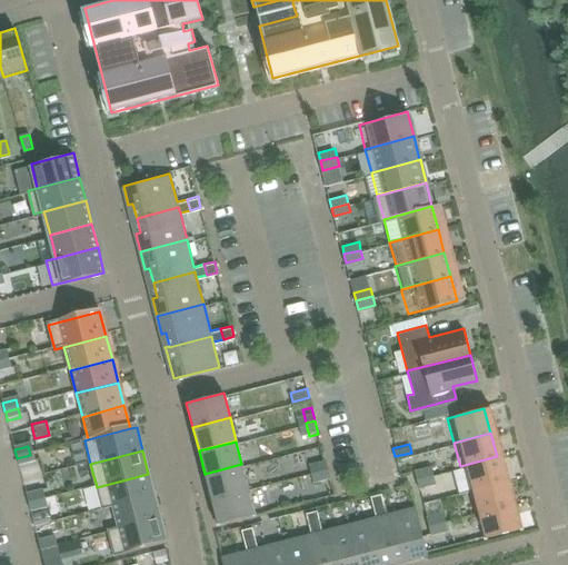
[(324,454),(315,456),(318,469),(327,467),(324,454)]
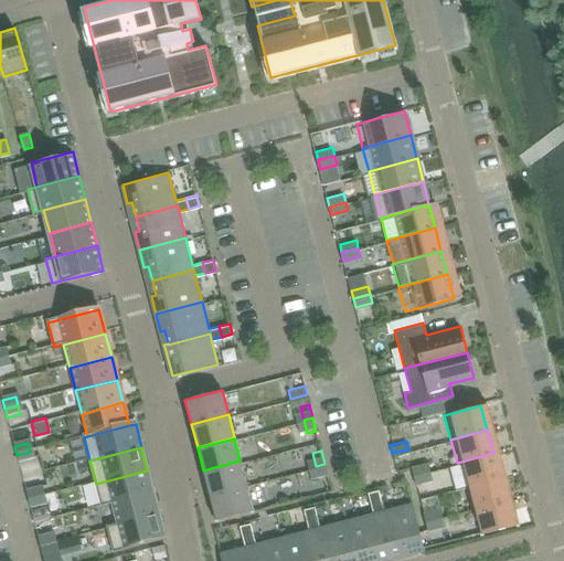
[(30,452),(17,455),(19,463),(32,461),(30,452)]
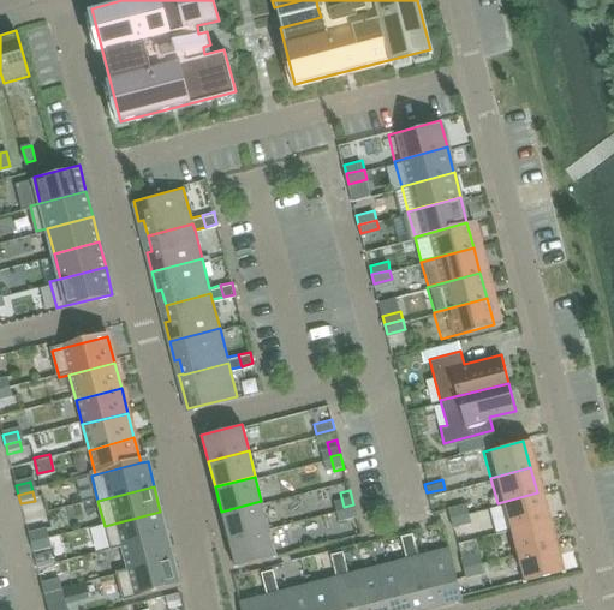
[(498,503),(504,528),(543,518),(537,492),(498,503)]
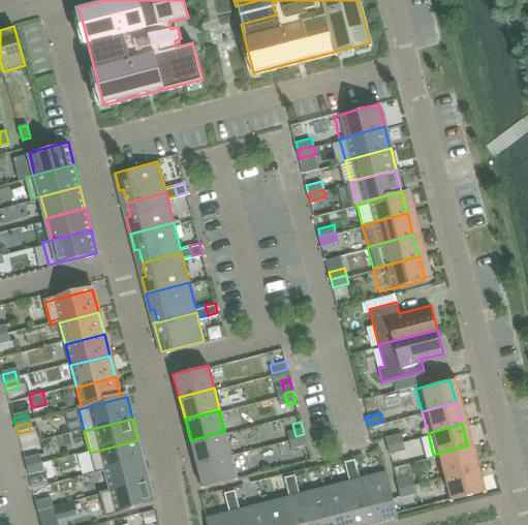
[(190,440),(195,462),(230,453),(224,431),(190,440)]
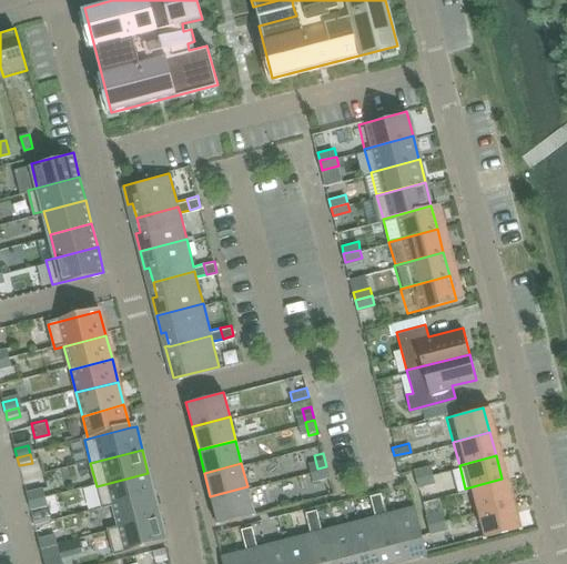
[(432,463),(418,466),(421,475),(434,472),(432,463)]
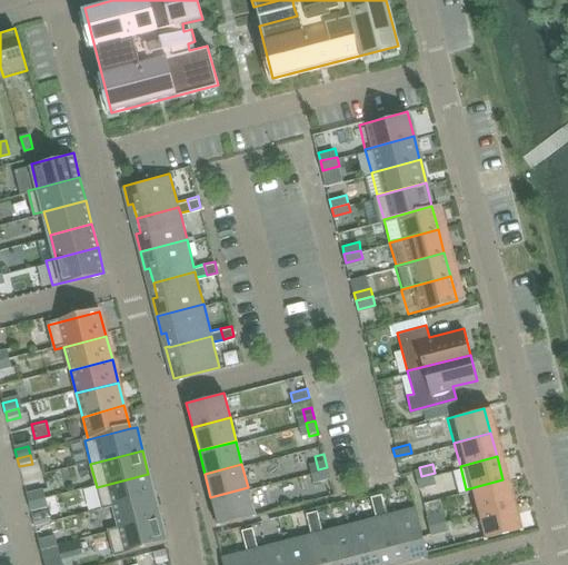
[(327,467),(318,469),(321,483),(330,479),(327,467)]
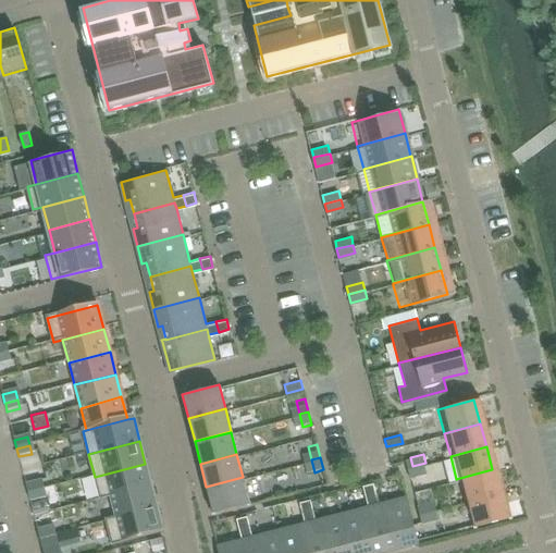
[(423,463),(407,467),(409,476),(425,471),(423,463)]
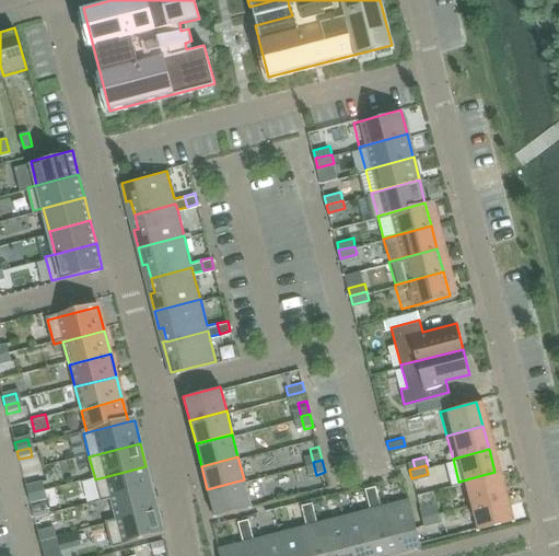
[(152,489),(146,466),(95,479),(102,502),(111,499),(152,489)]
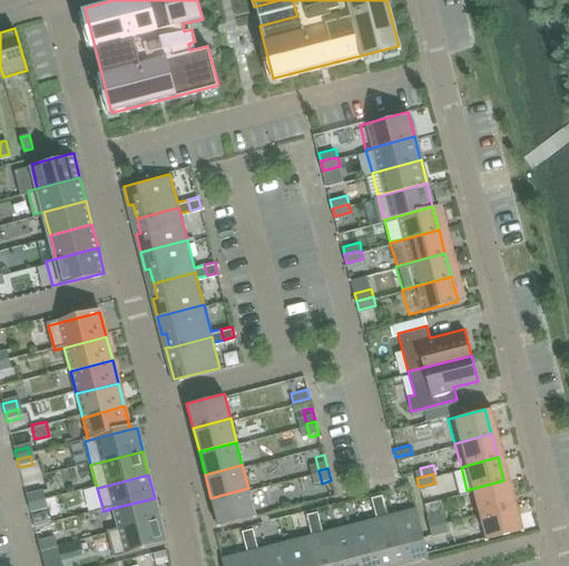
[(467,490),(472,514),(509,504),(503,480),(467,490)]
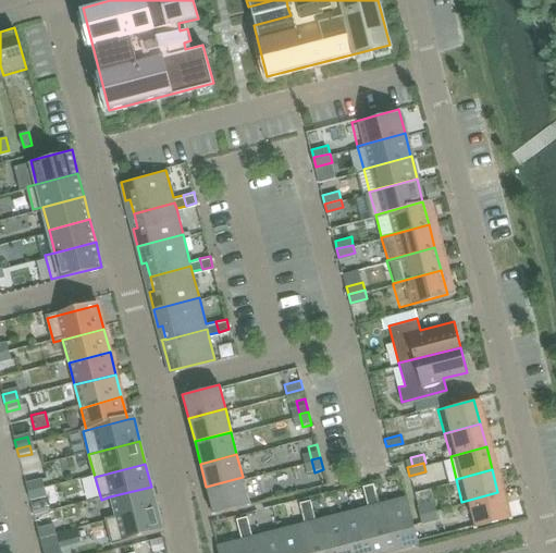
[(212,511),(248,501),(243,478),(207,488),(212,511)]
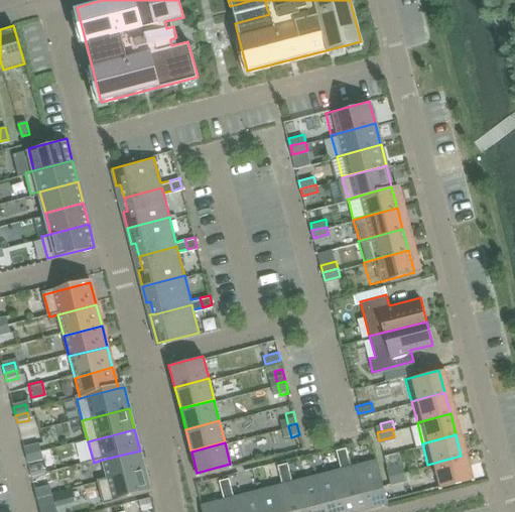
[(345,445),(335,449),(338,458),(348,456),(345,445)]
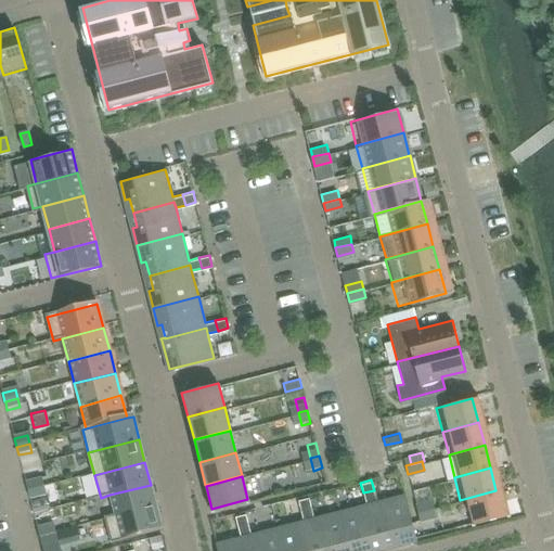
[(26,484),(28,492),(41,488),(39,481),(26,484)]
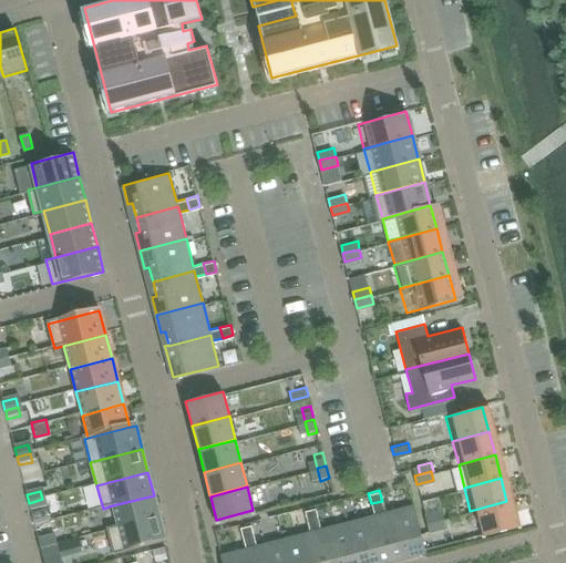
[(112,505),(119,530),(160,518),(154,495),(112,505)]
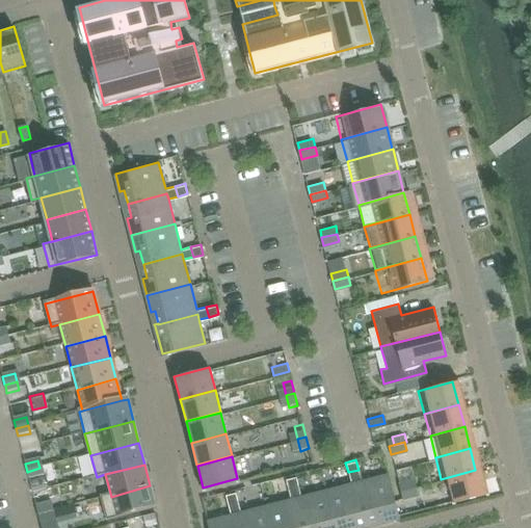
[(40,469),(27,472),(29,479),(42,476),(40,469)]
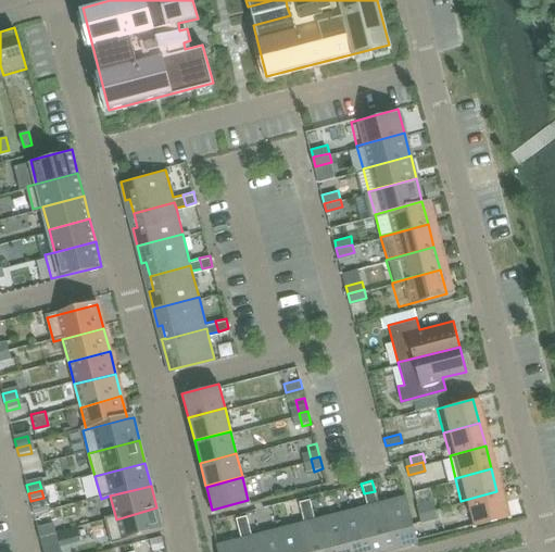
[(366,504),(340,511),(350,551),(366,551),(369,551),(368,547),(382,543),(371,502),(377,501),(375,491),(364,493),(366,504)]
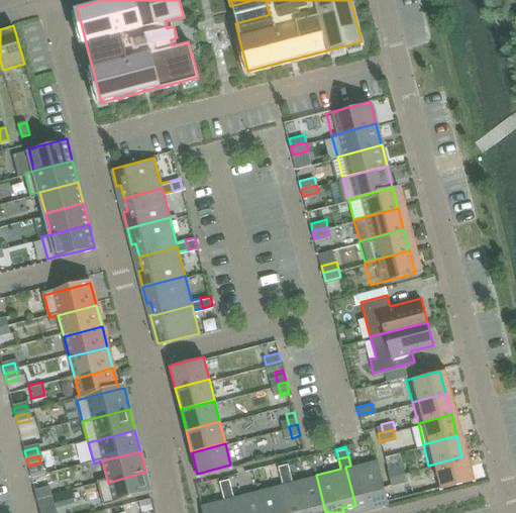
[(461,456),(428,466),(434,488),(468,479),(461,456)]
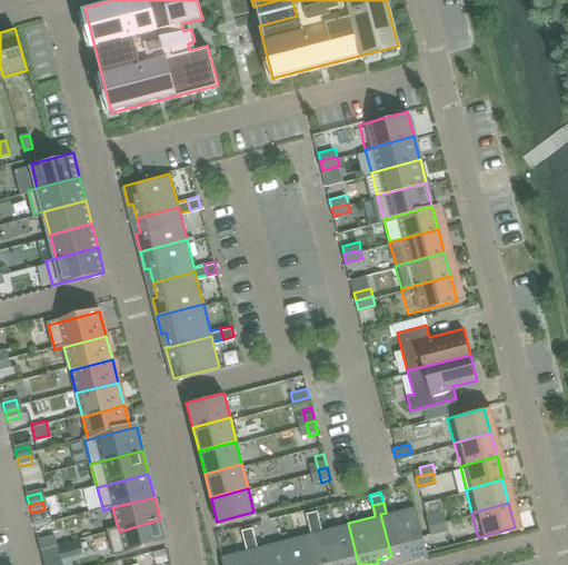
[(386,513),(380,514),(391,556),(406,553),(407,557),(426,552),(421,535),(414,506),(386,513)]
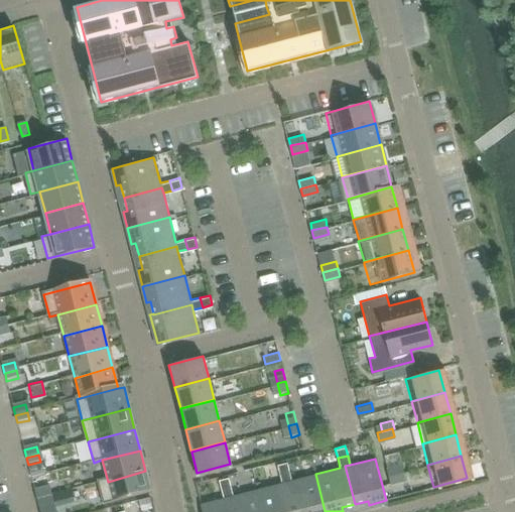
[(286,461),(276,464),(279,473),(289,471),(286,461)]
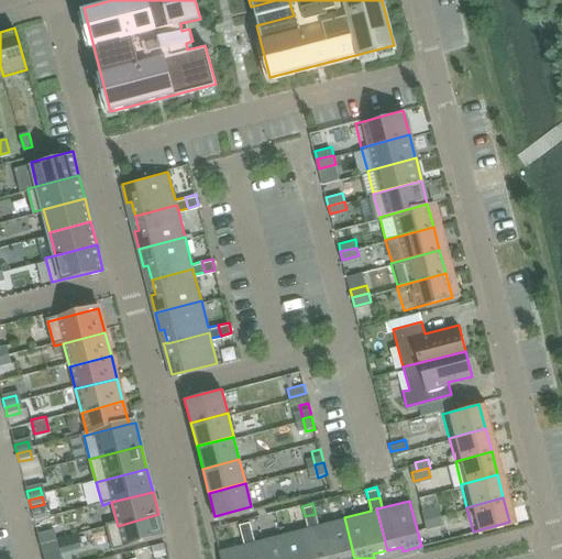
[(438,505),(421,510),(423,518),(429,517),(440,514),(438,505)]
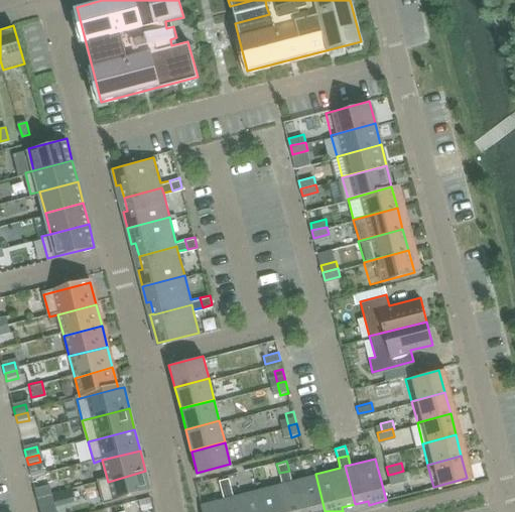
[(151,494),(145,471),(108,482),(99,484),(105,506),(151,494)]
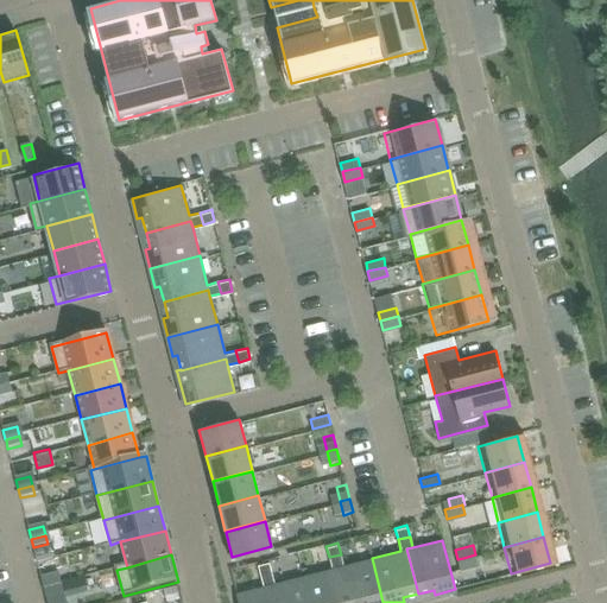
[(332,569),(303,576),(310,602),(346,602),(337,566),(343,565),(341,554),(329,557),(332,569)]
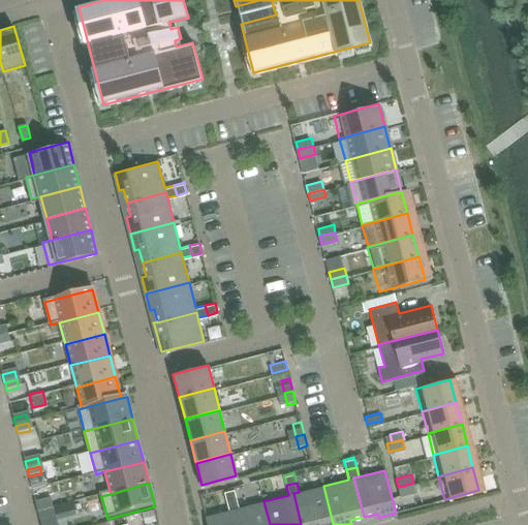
[(413,483),(403,486),(405,493),(417,490),(415,483),(413,483)]
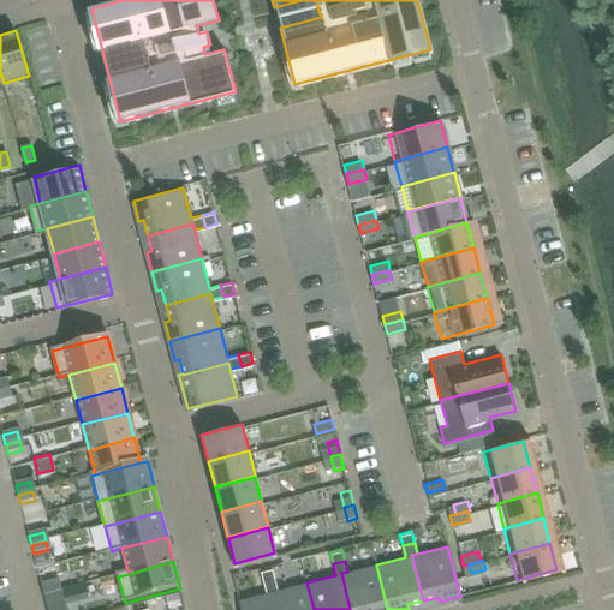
[(347,572),(341,573),(350,609),(387,609),(376,564),(347,572)]
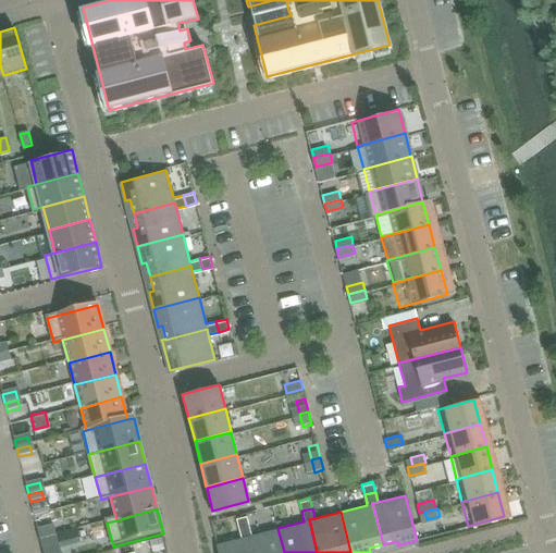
[(246,514),(235,517),(238,527),(249,525),(246,514)]
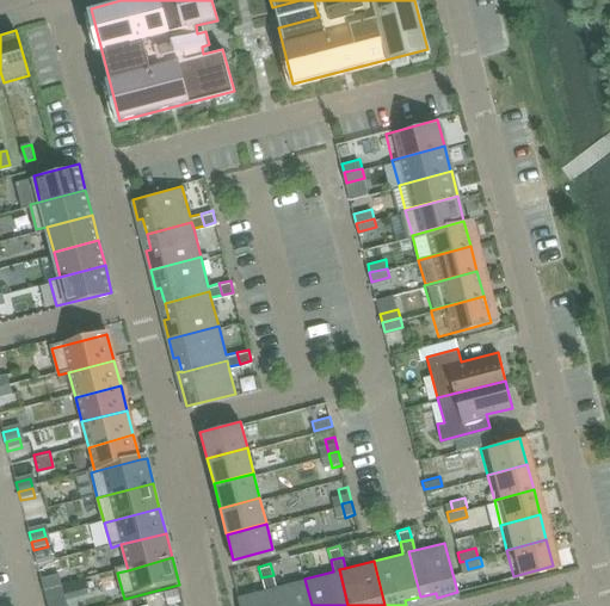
[(57,573),(41,576),(43,586),(60,581),(57,573)]
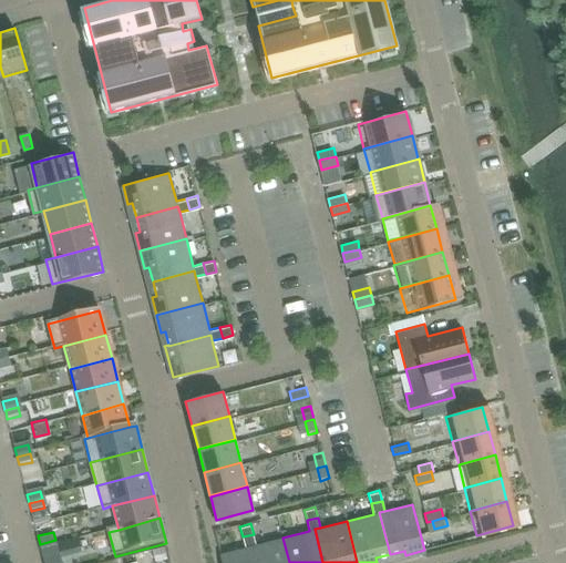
[(245,548),(220,553),(223,562),(255,562),(250,545),(256,544),(254,534),(243,536),(245,548)]
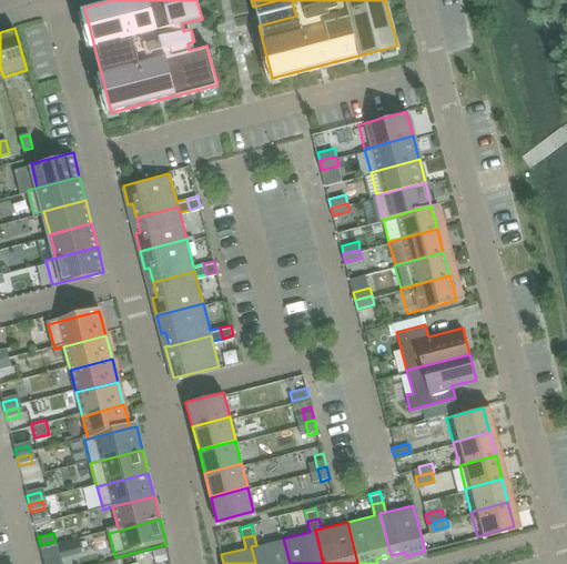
[(256,545),(251,546),(255,563),(290,563),(283,539),(256,545)]
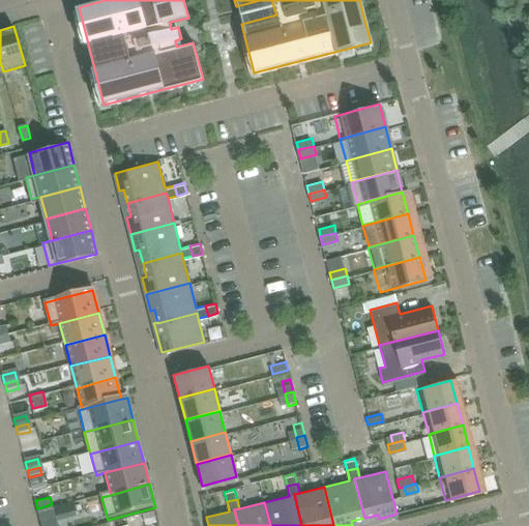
[(57,525),(55,517),(40,521),(40,525),(57,525)]
